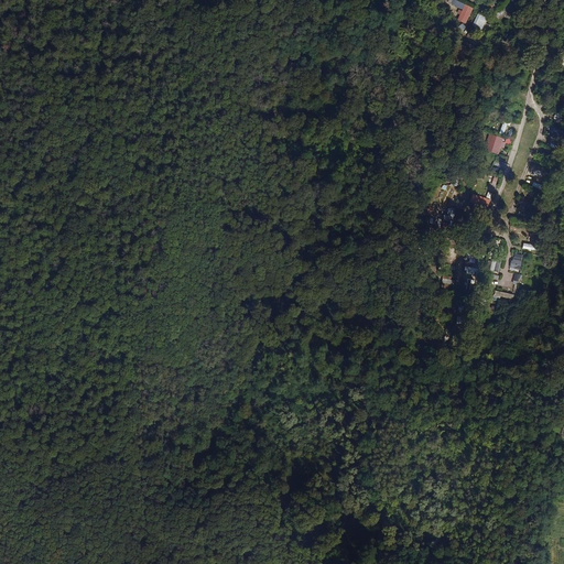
[(463,9),(466,4),(456,0),(454,0),(452,4),(463,9)]
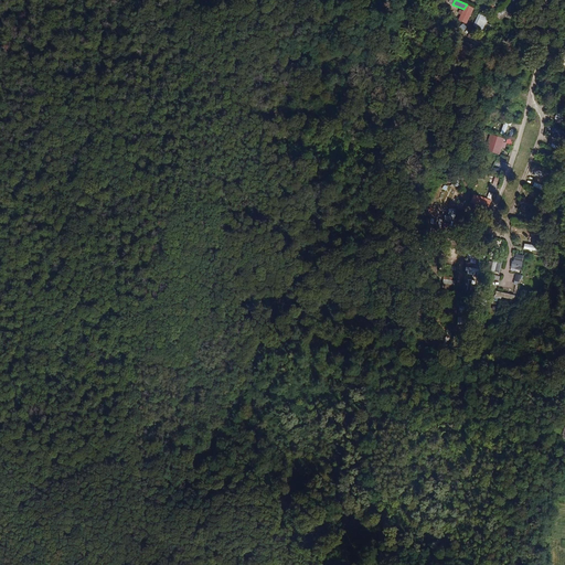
[(520,8),(510,1),(504,11),(515,17),(520,8)]
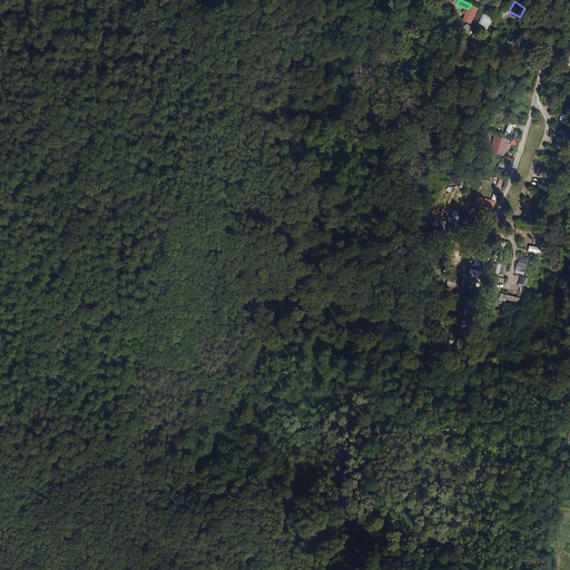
[(471,23),(479,8),(471,5),(468,9),(463,19),(471,23)]
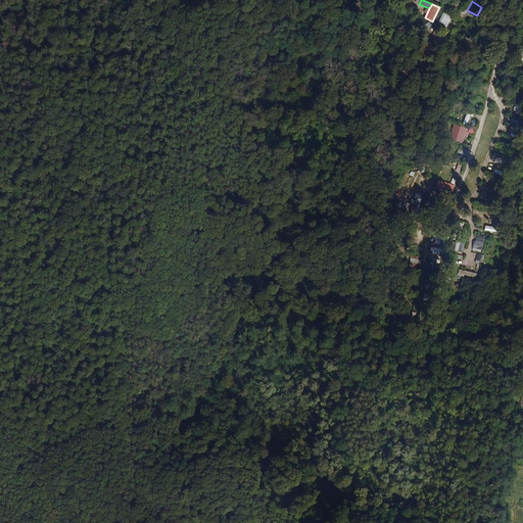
[(453,16),(443,12),(438,24),(447,28),(453,16)]
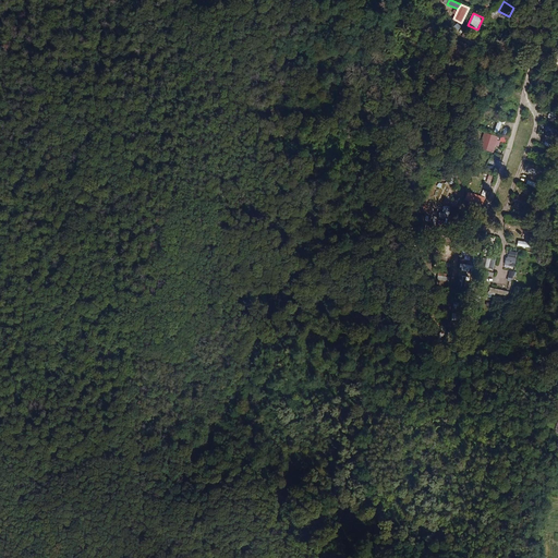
[(501,124),(505,124),(506,120),(498,119),(495,132),(499,133),(501,124)]
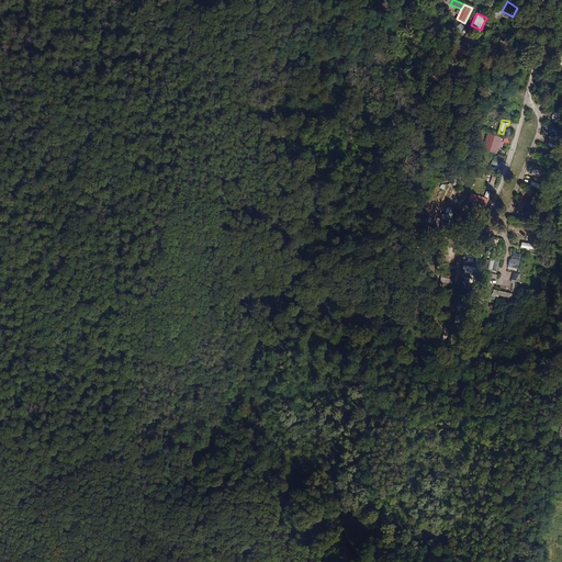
[(504,137),(504,138),(489,133),(483,150),(497,155),(499,147),(503,148),(504,143),(507,144),(509,139),(504,137)]
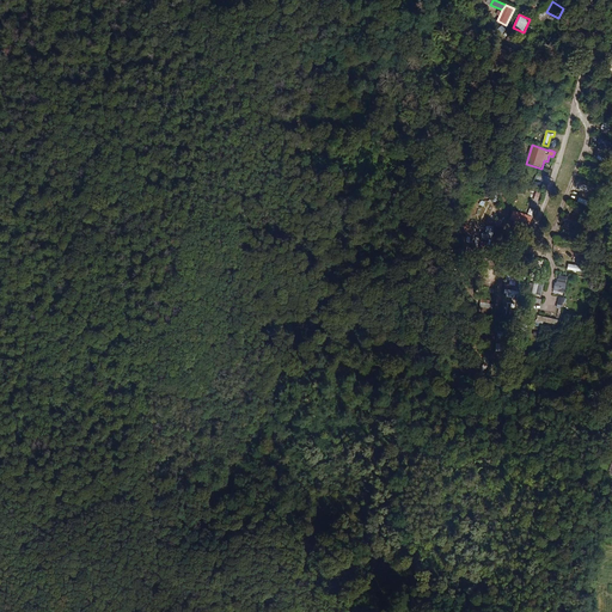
[(593,146),(589,155),(601,160),(605,151),(593,146)]
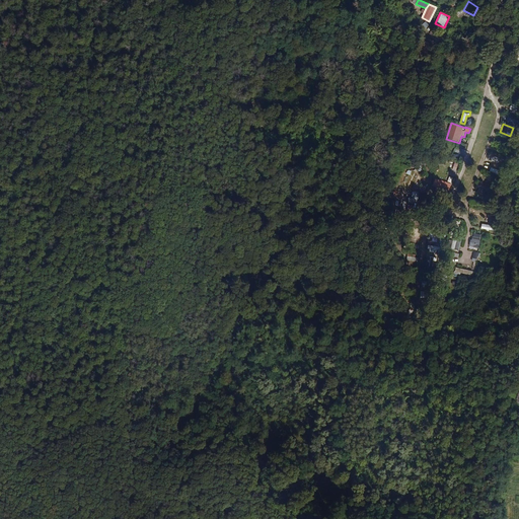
[(450,191),(451,182),(435,179),(434,188),(450,191)]
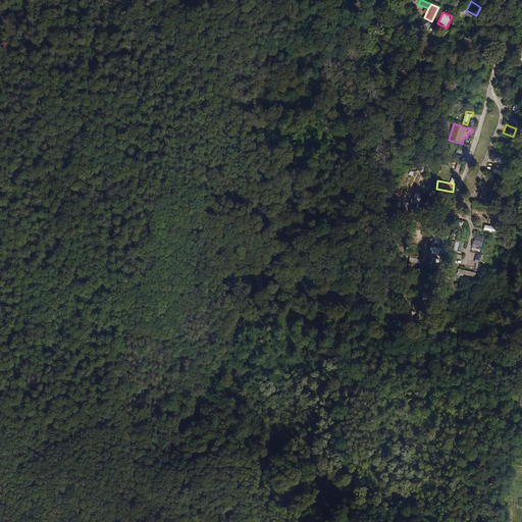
[(492,192),(493,189),(481,184),(480,188),(482,189),(480,193),(486,195),(488,191),(492,192)]
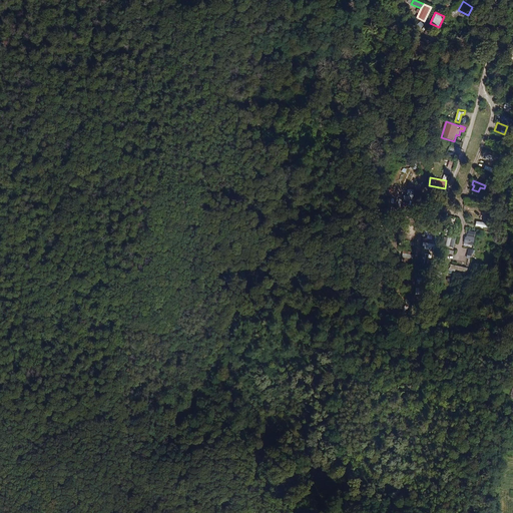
[(404,200),(413,201),(413,190),(410,190),(410,196),(404,196),(404,200)]
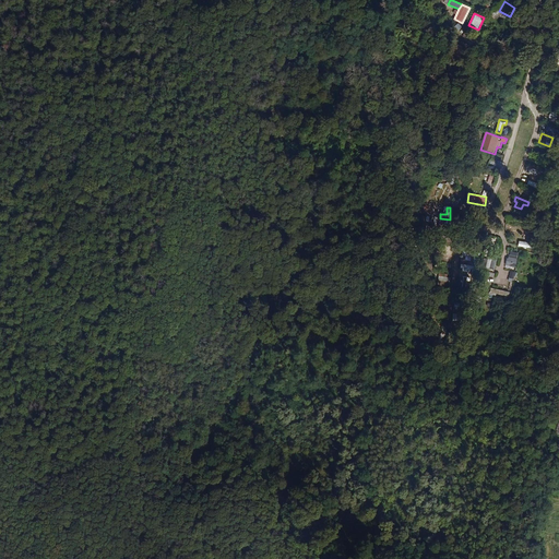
[(515,265),(519,253),(511,251),(510,258),(508,258),(507,263),(515,265)]
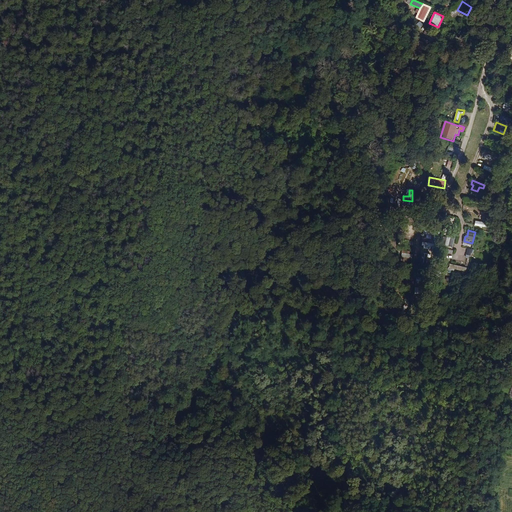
[(448,235),(445,245),(452,248),(455,237),(448,235)]
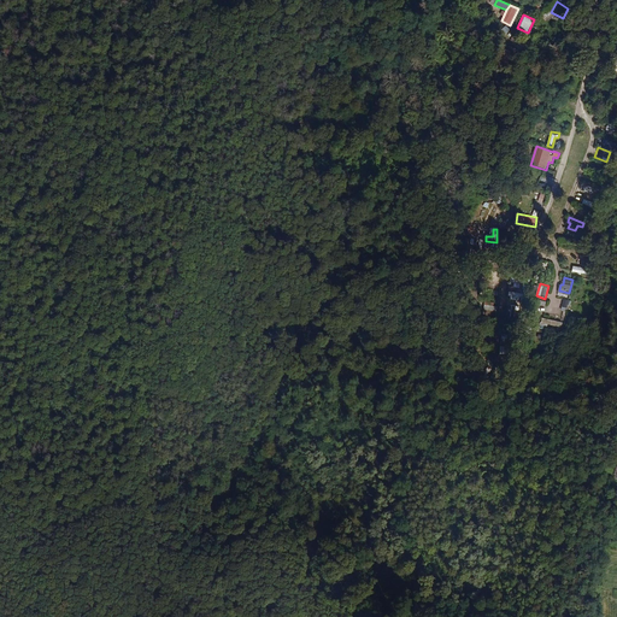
[(518,306),(507,305),(505,318),(516,319),(518,306)]
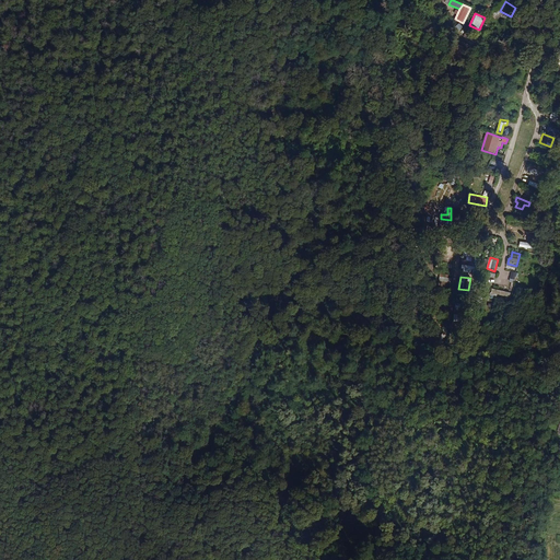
[(510,296),(511,290),(492,286),(490,293),(510,296)]
